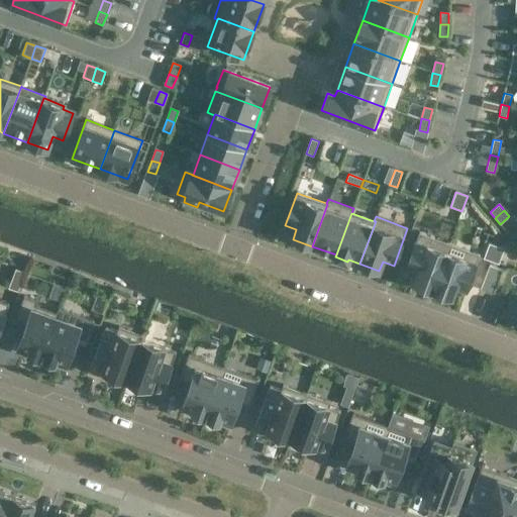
[(432,290),(449,243),(419,232),(406,270),(417,274),(413,283),(432,290)]
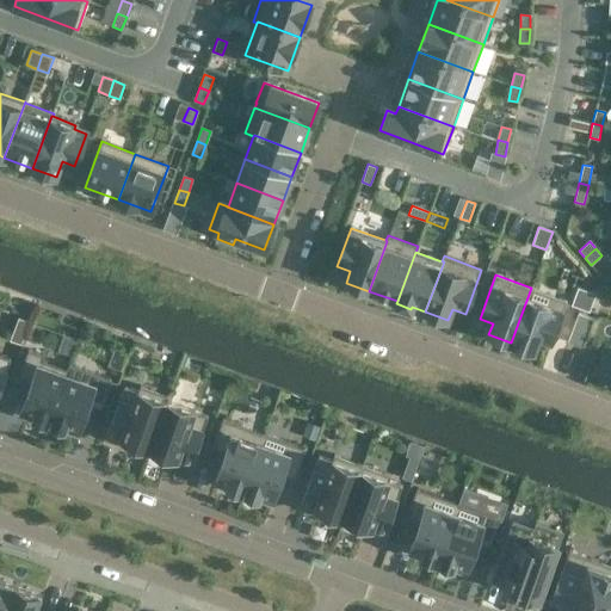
[(551,345),(567,301),(531,288),(511,343),(534,351),(538,340),(551,345)]
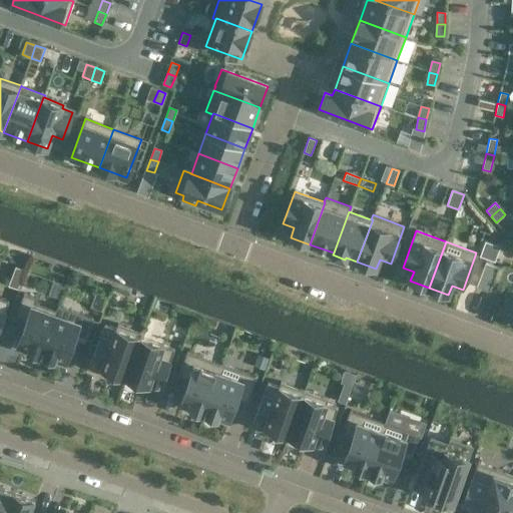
[(487,260),(493,244),(485,241),(480,257),(487,260)]
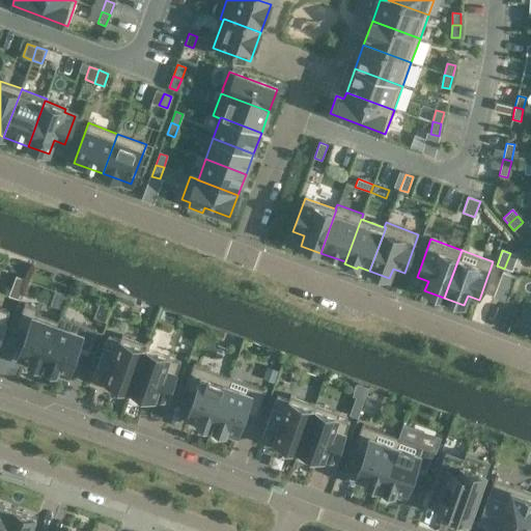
[(512,272),(518,255),(510,253),(504,269),(512,272)]
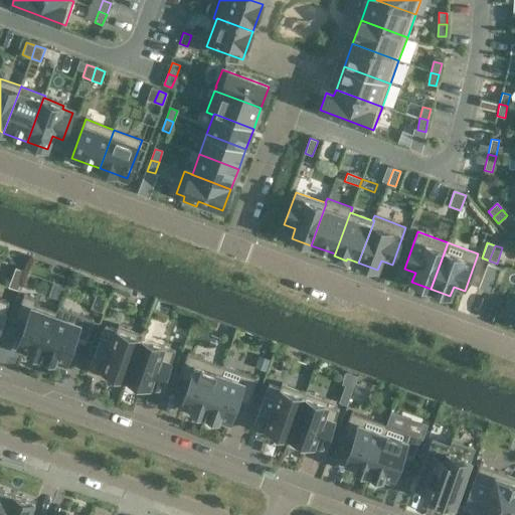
[(491,293),(500,269),(488,265),(479,288),(491,293)]
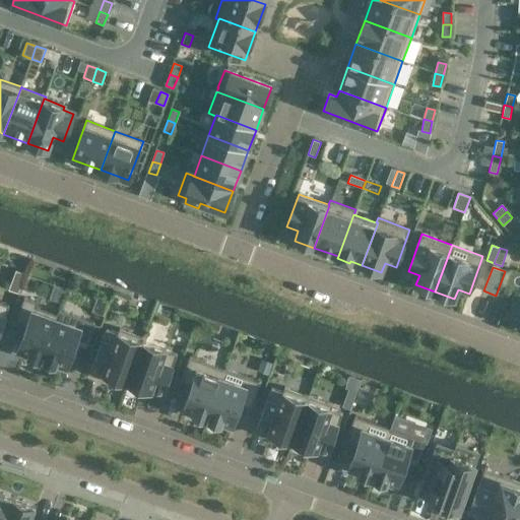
[(24,298),(15,322),(26,326),(18,349),(28,353),(28,355),(42,360),(58,315),(38,307),(39,303),(24,298)]
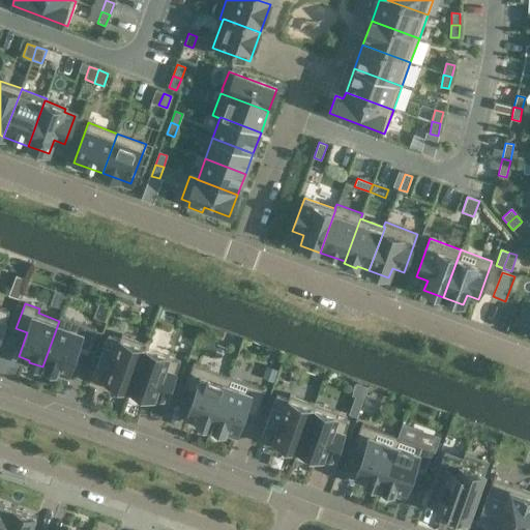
[(0,337),(2,332),(9,312),(0,307),(0,337)]
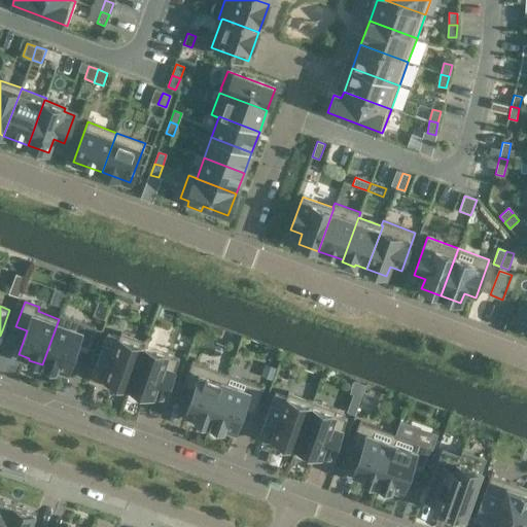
[(59,319),(42,364),(56,370),(57,369),(68,373),(76,348),(88,352),(97,328),(60,314),(59,319)]
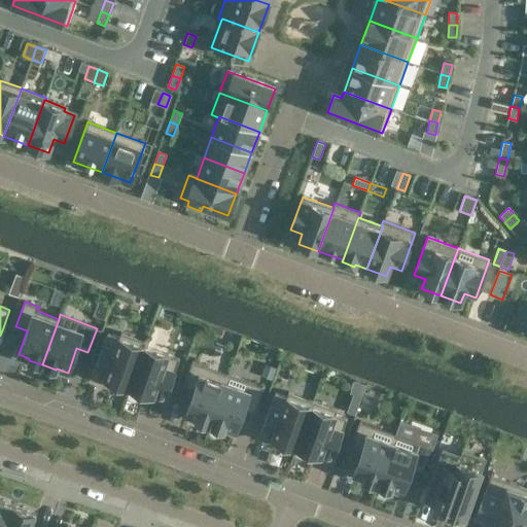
[(107,334),(94,373),(105,377),(104,379),(114,382),(112,388),(127,393),(143,346),(144,347),(146,342),(120,332),(119,338),(107,334)]
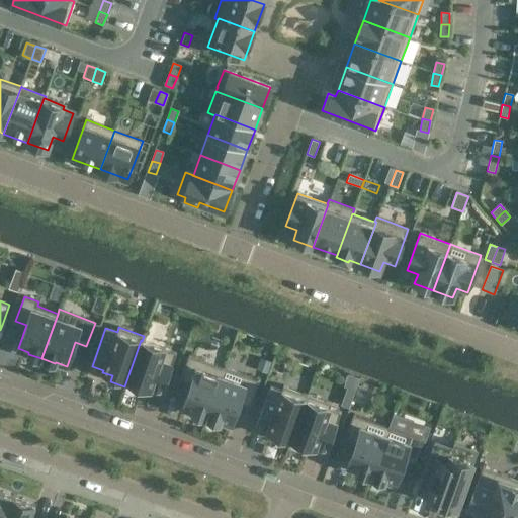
[(141,340),(124,386),(139,392),(141,385),(151,390),(152,387),(163,392),(176,353),(142,341),(141,340)]
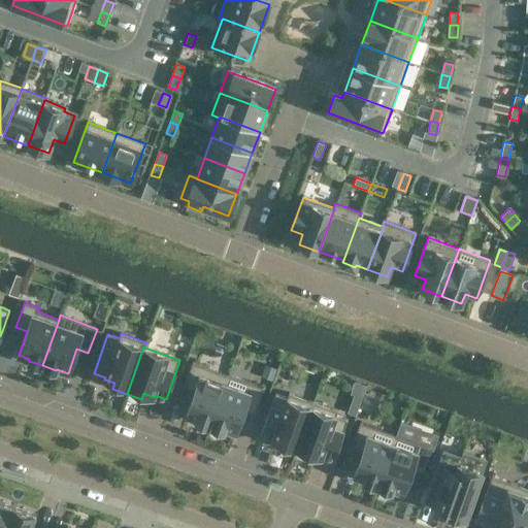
[(192,362),(184,387),(194,391),(186,416),(187,416),(197,419),(197,421),(210,426),(228,374),(192,362)]
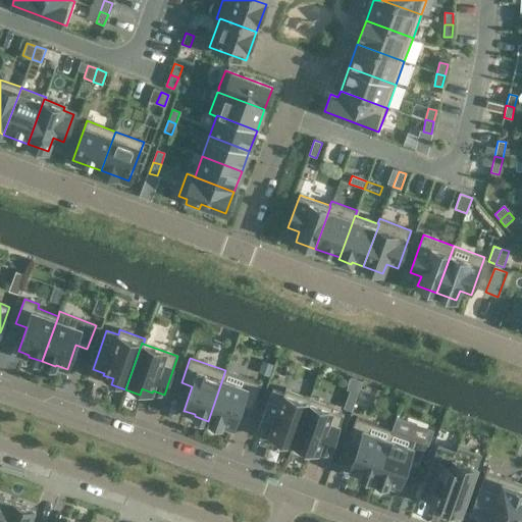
[(225,370),(208,421),(221,426),(222,424),(232,428),(242,405),(253,409),(261,383),(225,370)]
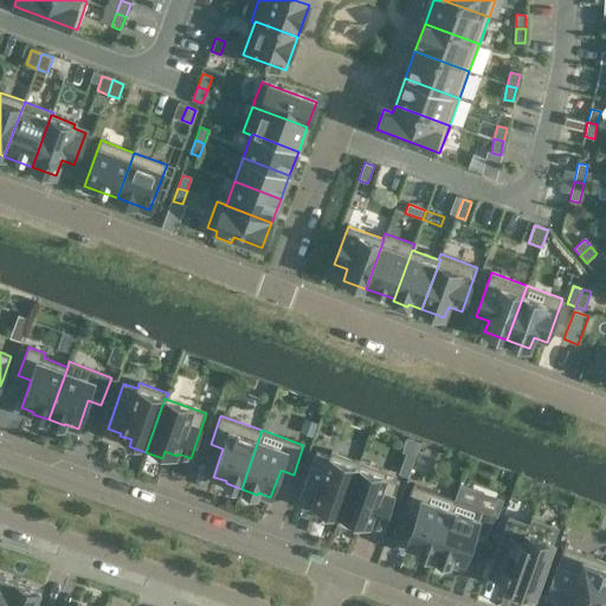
[(316,452),(300,497),(314,502),(313,504),(324,508),(322,515),(339,521),(360,462),(331,452),(329,457),(316,452)]
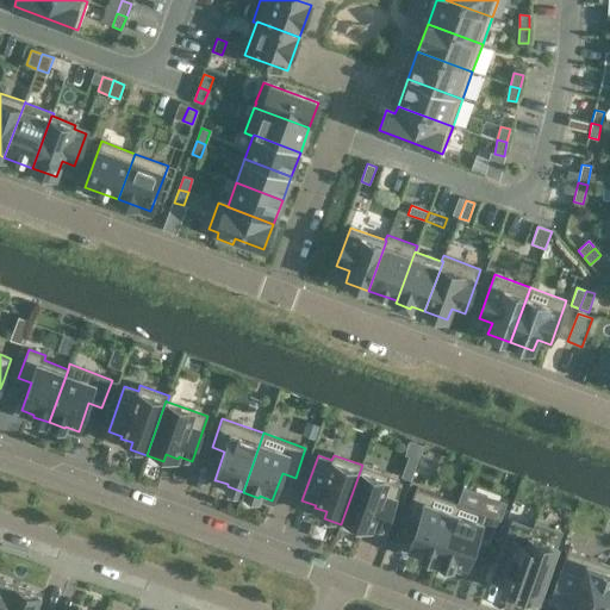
[(362,465),(341,524),(358,530),(360,523),(371,528),(372,526),(386,530),(402,485),(388,480),(390,475),(362,465)]
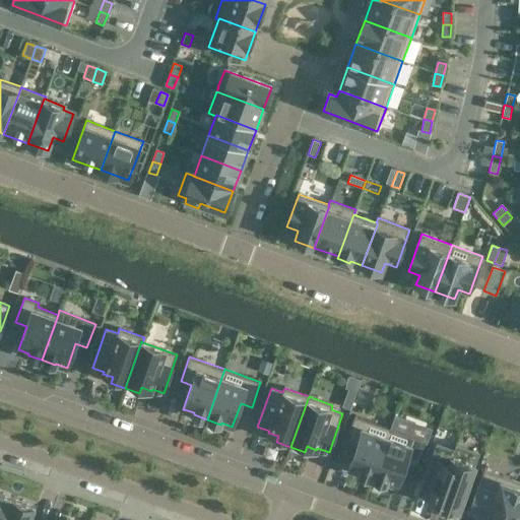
[(354,415),(345,441),(356,445),(348,468),(373,476),(390,429),(354,415)]
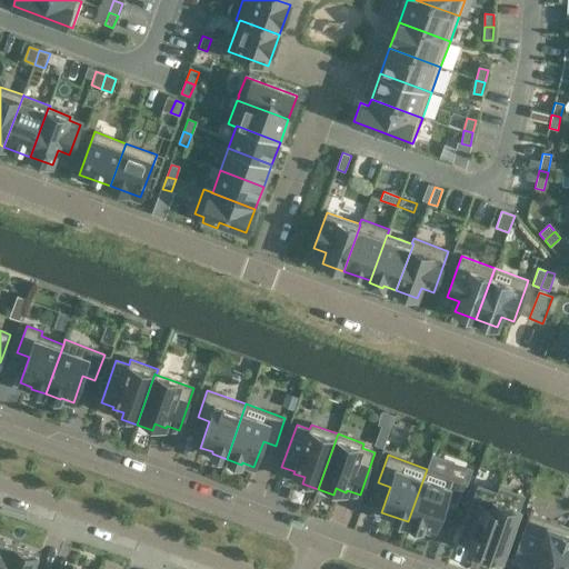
[(427,469),(408,521),(435,531),(443,506),(456,509),(466,482),(427,469)]
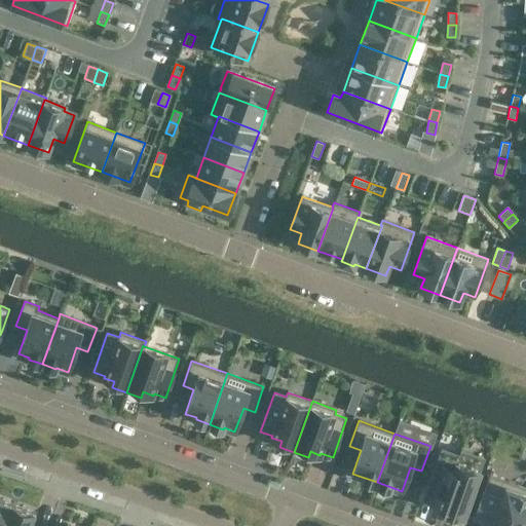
[(459,456),(442,450),(424,500),(442,506),(441,509),(462,517),(482,460),(460,453),(459,456)]
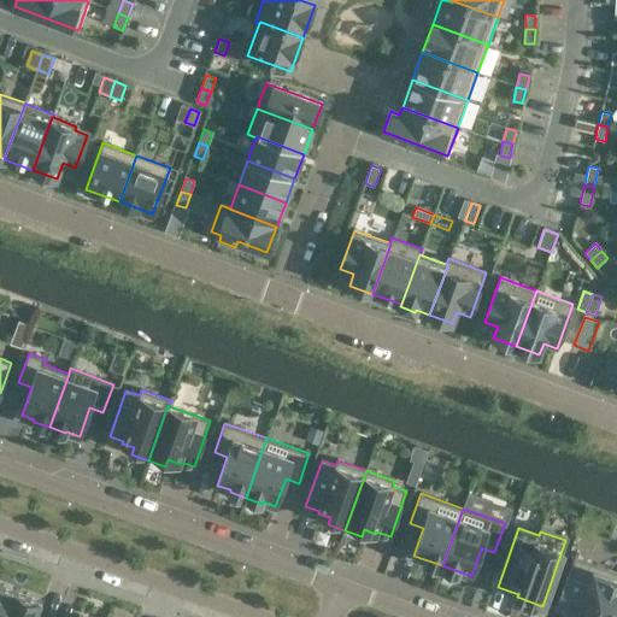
[(616,571),(575,557),(557,606),(579,615),(577,616),(611,616),(616,601),(616,571)]
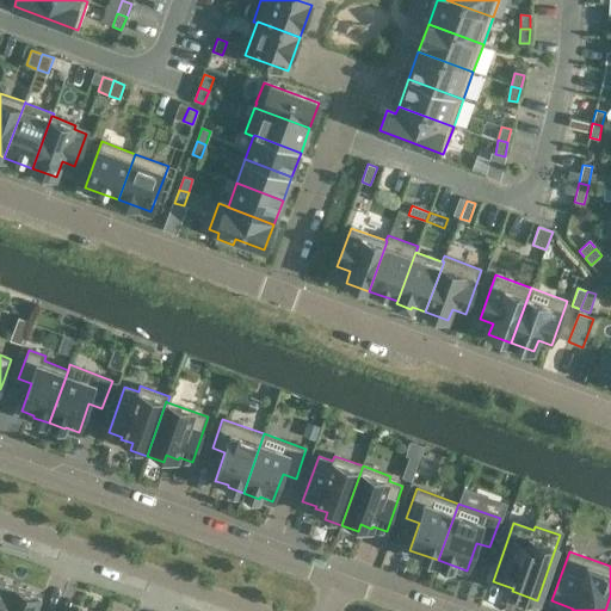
[(0,610),(6,610),(16,587),(0,581),(0,610)]
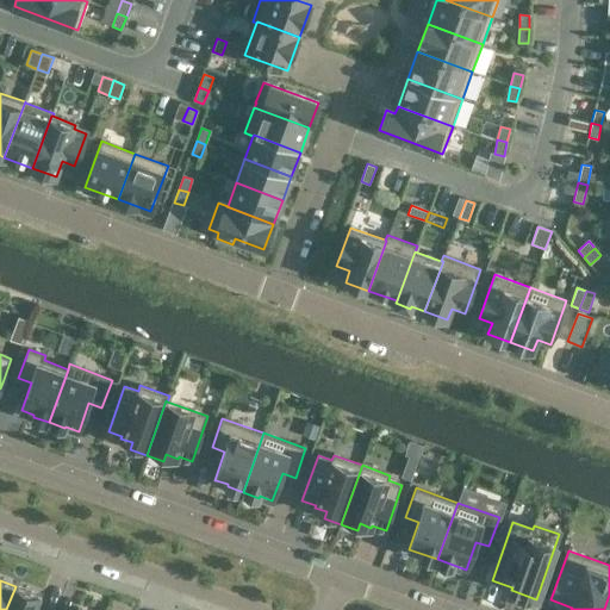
[(36,609),(41,596),(16,586),(6,609),(36,609)]
